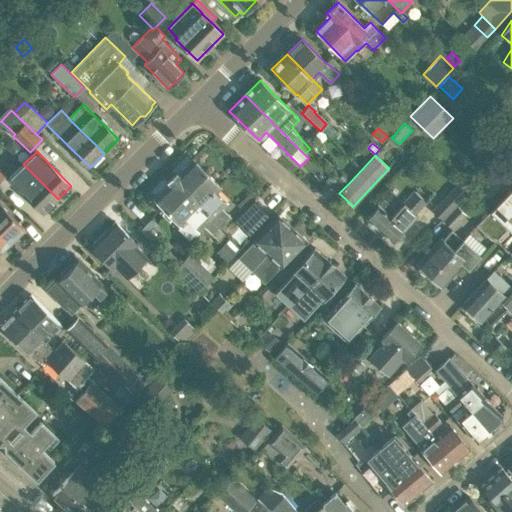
[(219,228),(231,217),(222,208),(226,204),(214,192),(220,187),(192,159),(173,178),(212,217),(210,219),(219,228)]
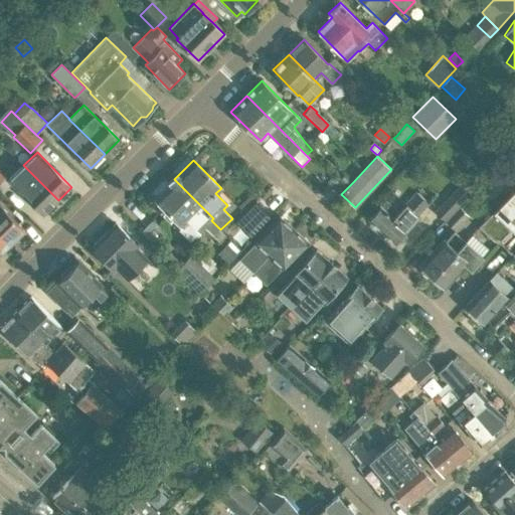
[(43,215),(58,200),(29,171),(23,165),(8,179),(43,215)]
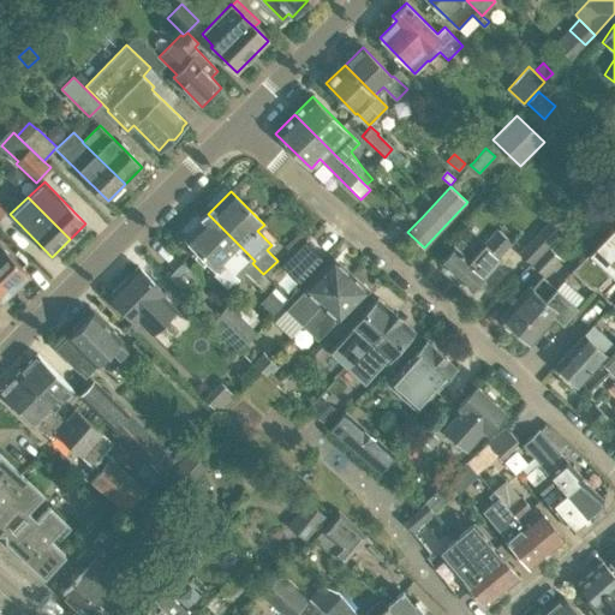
[(408,218),(416,224),(422,218),(415,210),(408,218)]
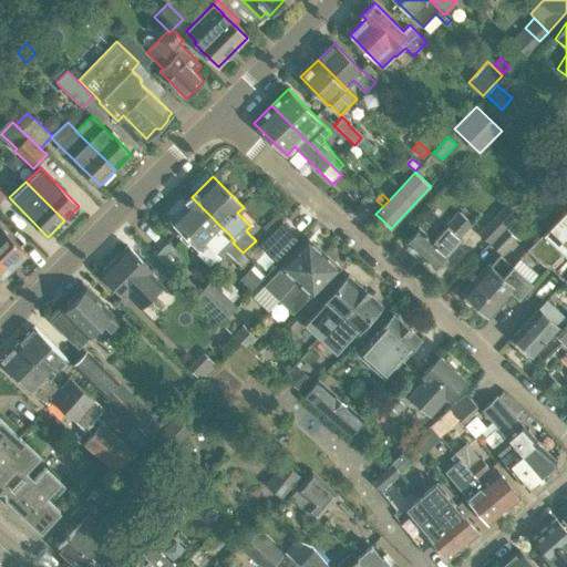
[(243,253),(233,243),(235,240),(192,197),(171,218),(202,249),(208,243),(220,255),(226,250),(241,266),(248,259),(243,254),(243,253)]
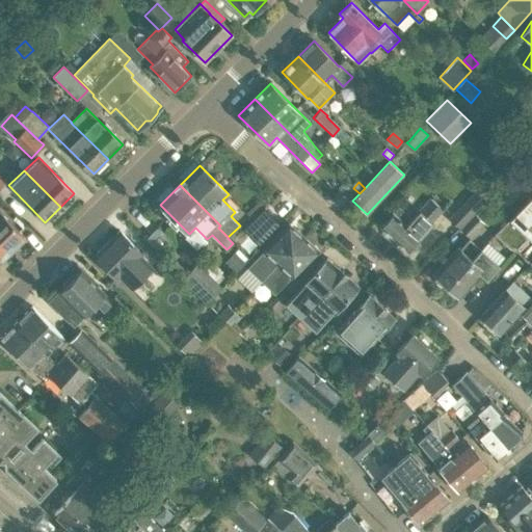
[(460,229),(474,214),(474,213),(486,200),(476,189),(449,218),(460,229)]
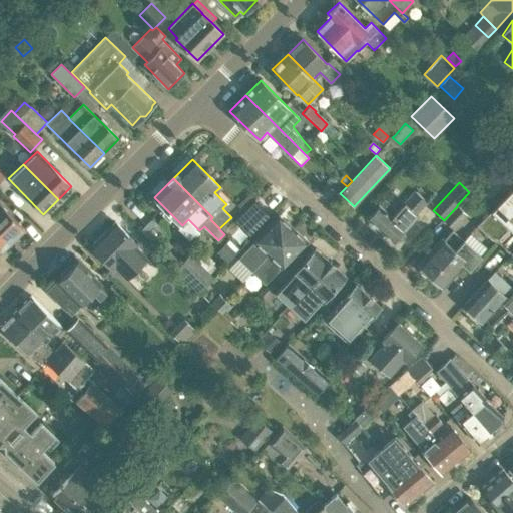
[(512,230),(512,188),(492,210),(477,225),(492,240),(497,240),(509,227),(512,230)]
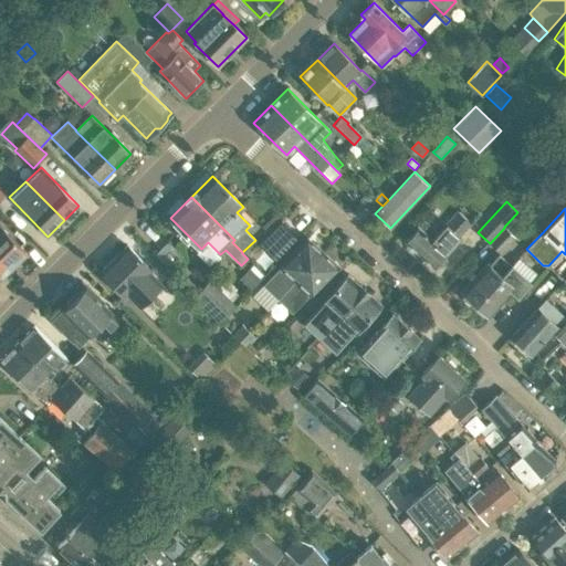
[(460,237),(471,224),(458,211),(439,232),(426,220),(419,227),(418,227),(406,241),(435,268),(437,264),(441,265),(447,260),(446,255),(461,238),(460,237)]
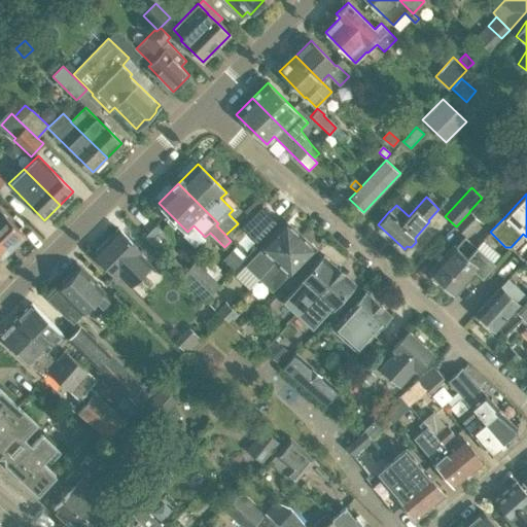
[(490,215),(479,204),(470,212),(469,212),(456,226),(464,235),(479,220),(482,222),(490,215)]
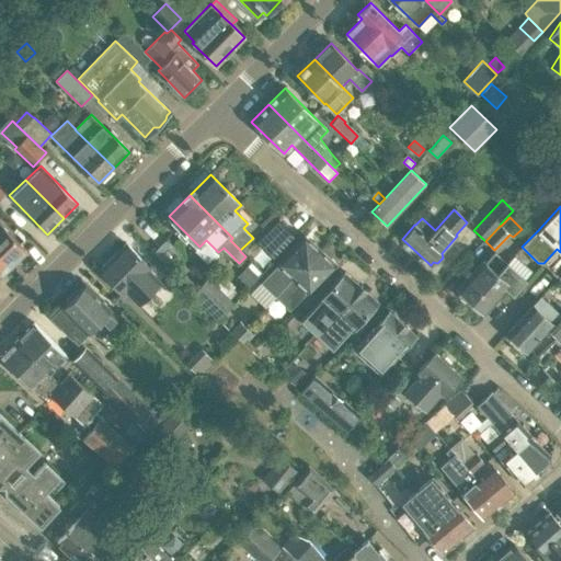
[(296,238),(278,220),(259,241),(276,259),(296,238)]
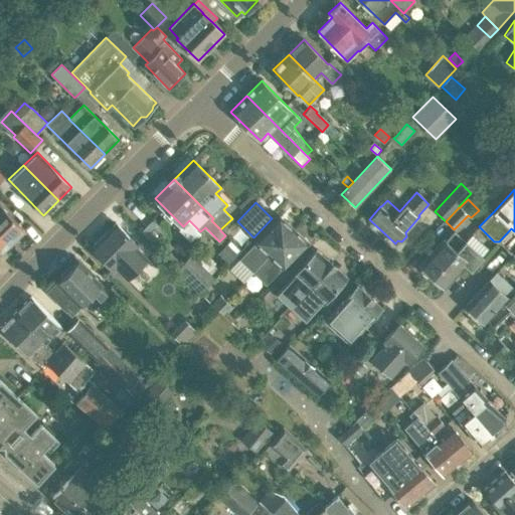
[(23,233),(23,230),(24,229),(0,204),(0,233),(10,243),(15,238),(17,239),(23,233)]
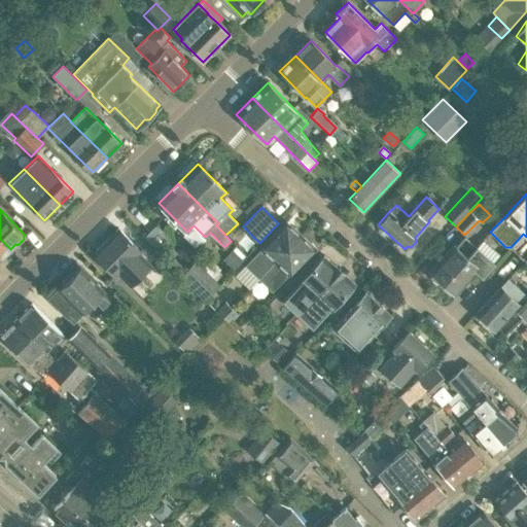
[(260,277),(272,265),(301,234),(287,221),(264,247),(247,265),(260,277)]
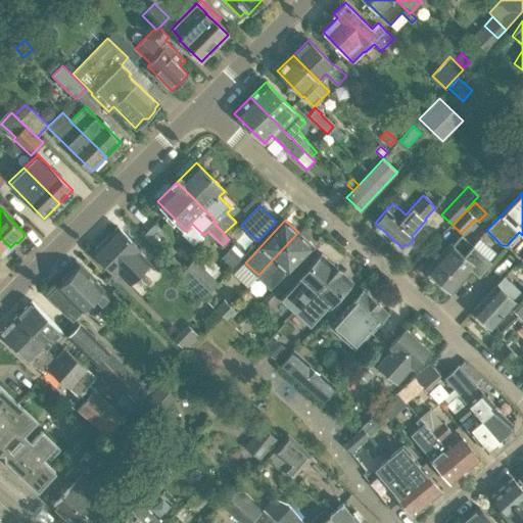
[(104,263),(115,274),(119,272),(130,283),(150,263),(139,251),(140,249),(139,248),(140,245),(134,240),(132,240),(117,227),(93,252),(104,263)]
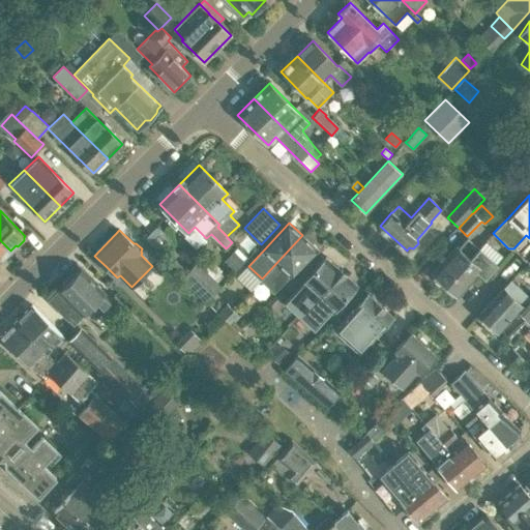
[(274,293),(293,274),(301,266),(317,249),(302,235),(273,266),(262,278),(274,293)]
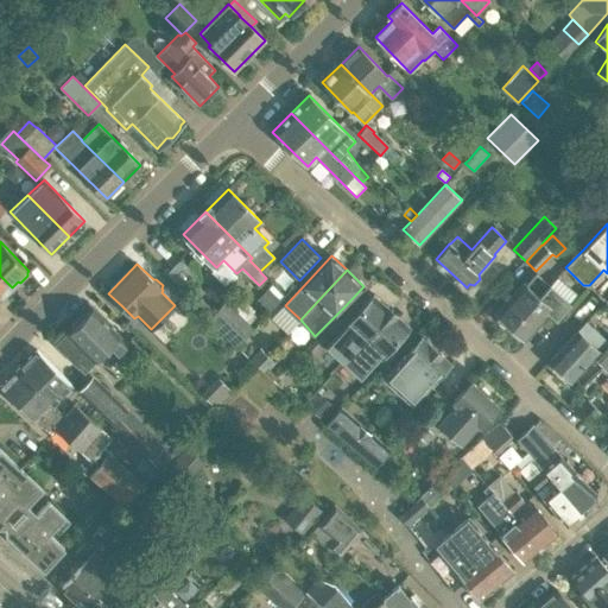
[(549,285),(537,274),(526,285),(524,282),(495,312),(511,327),(530,305),(549,285)]
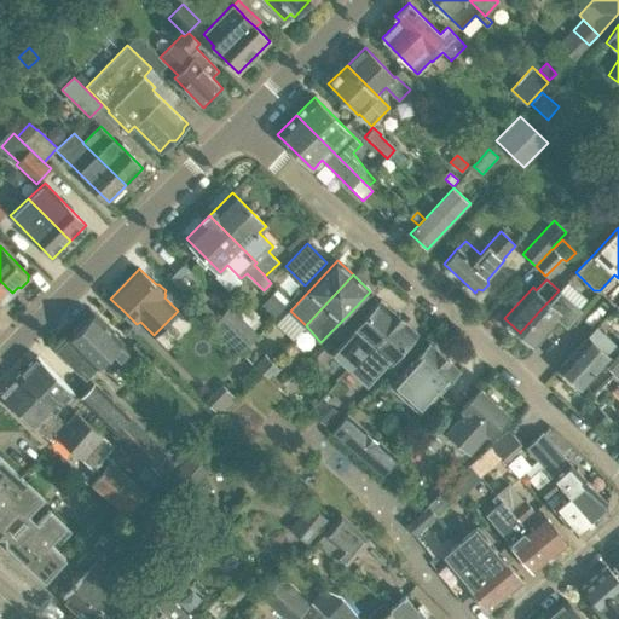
[(5,300),(12,293),(0,281),(0,308),(6,304),(5,300)]
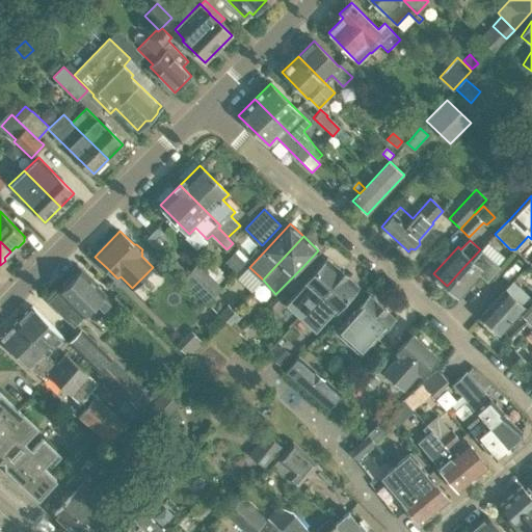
[(236,271),(245,263),(244,262),(248,258),(238,248),(225,261),(236,271)]
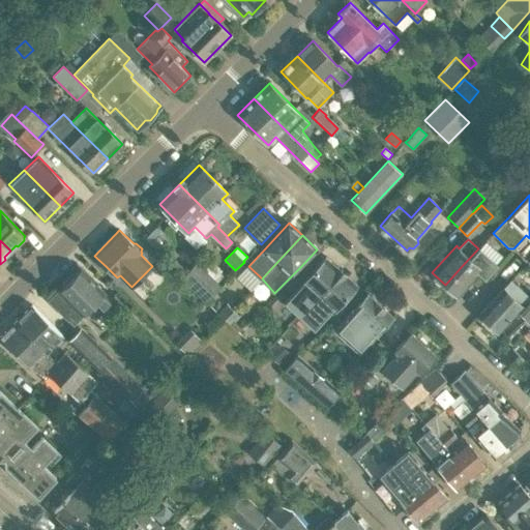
[(498,266),(478,248),(462,266),(445,285),(458,296),(479,272),(487,278),(498,266)]
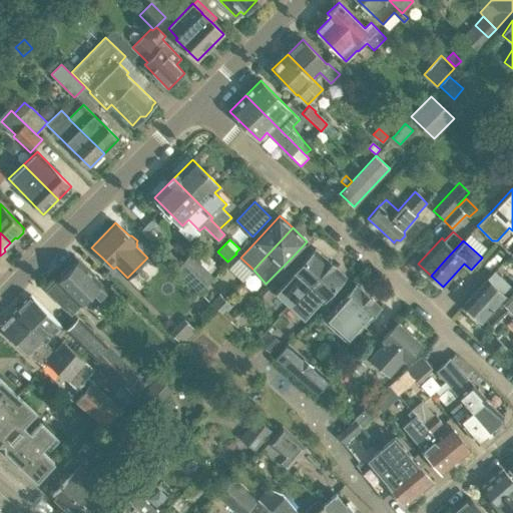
[(293,306),(332,263),(316,248),(292,276),(299,282),(284,298),(293,306)]
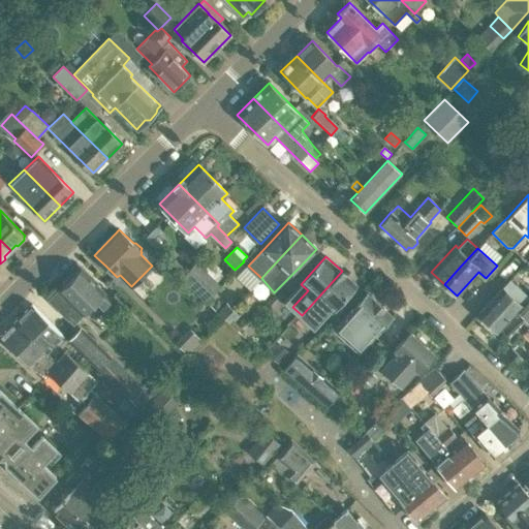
[(219,284),(196,261),(182,277),(205,300),(219,284)]
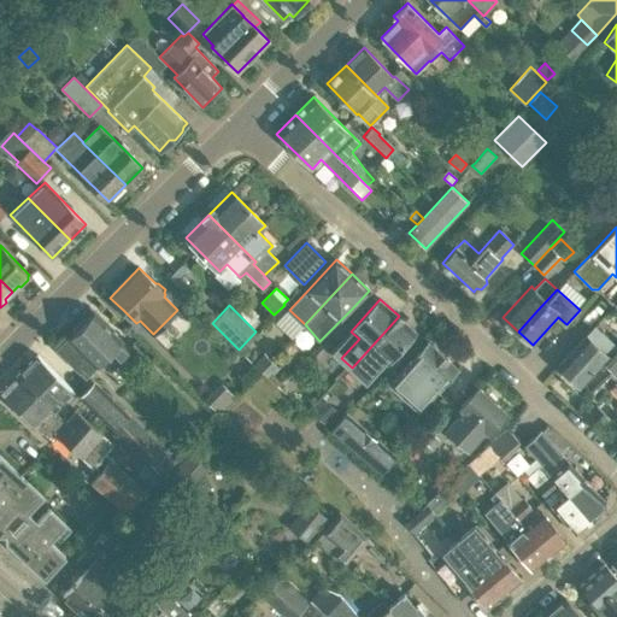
[(58,348),(86,377),(113,351),(121,357),(130,347),(116,331),(112,333),(94,313),(83,323),(80,323),(74,329),(74,333),(58,348)]
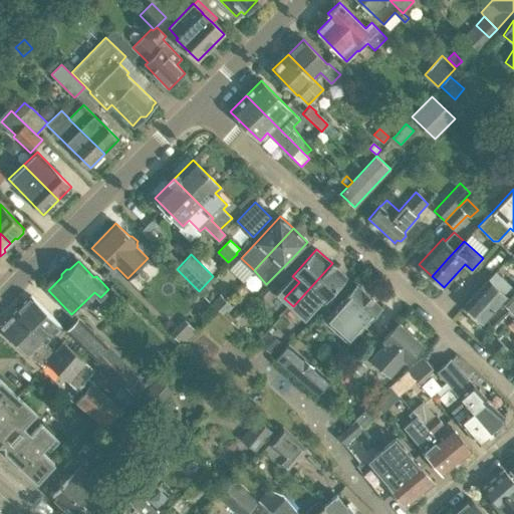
[(322,303),(346,276),(332,263),(293,306),(301,313),(315,297),(322,303)]
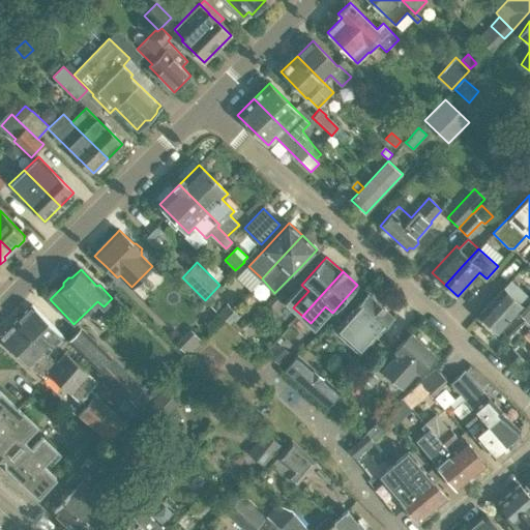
[(529,295),(529,297),(510,280),(479,315),(498,332),(518,311),(526,318),(529,314),(529,295)]
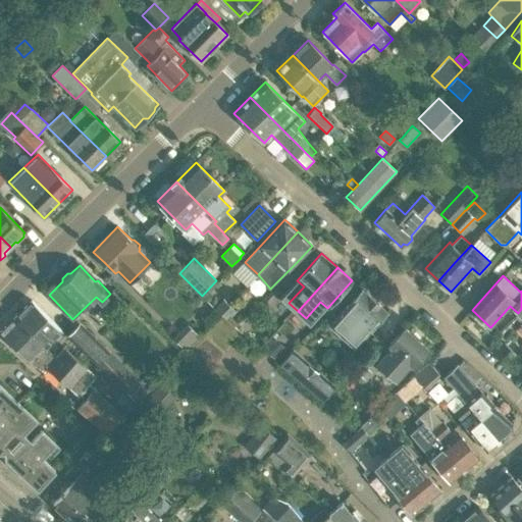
[(374,326),(387,312),(363,290),(330,325),(355,347),(365,334),(366,334),(374,325),(374,326)]
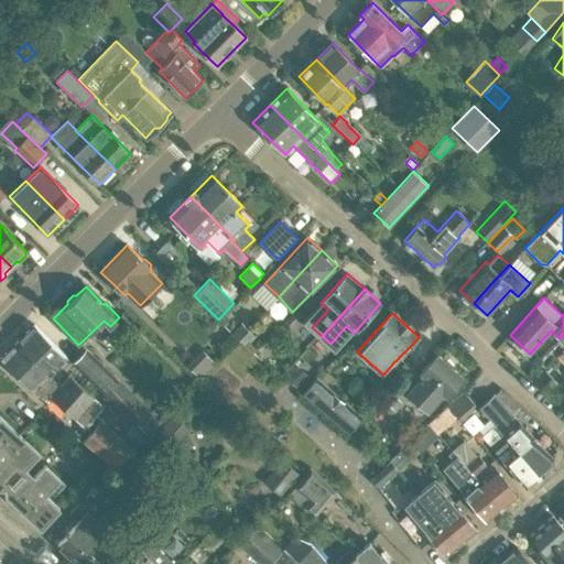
[(49,375),(67,357),(35,324),(17,343),(49,375)]
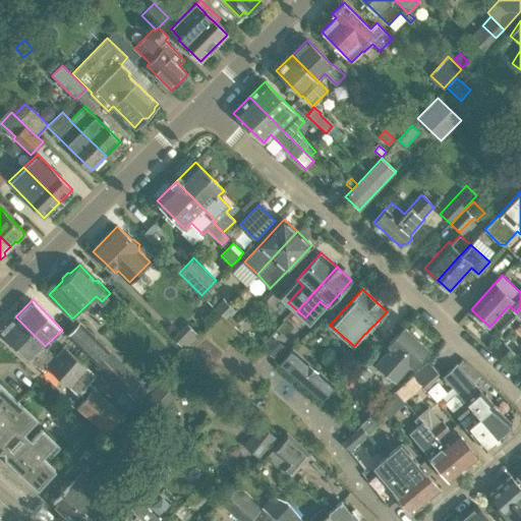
[(222,313),(230,305),(223,299),(215,307),(222,313)]
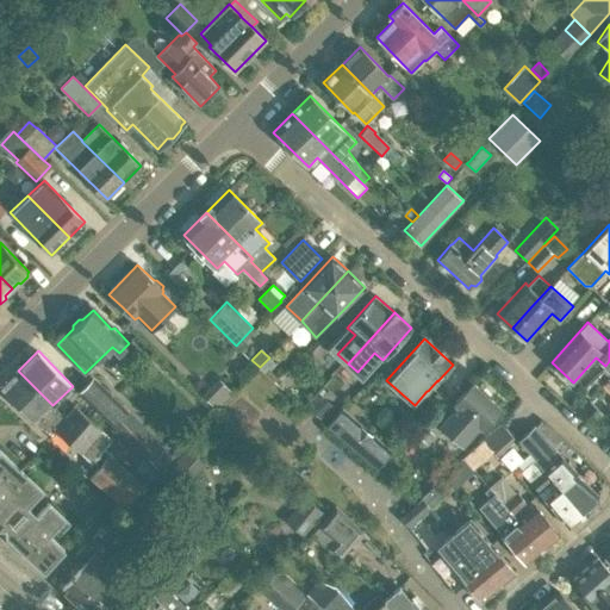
[(278,377),(269,369),(275,363),(269,358),(260,367),(278,384),(287,374),(284,371),(278,377)]
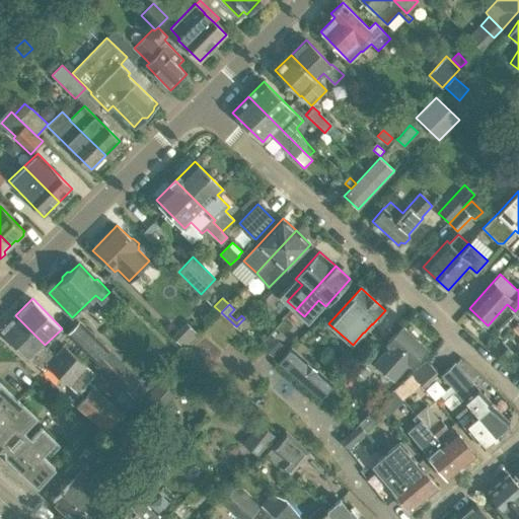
[(107,431),(123,412),(88,383),(96,373),(65,345),(56,355),(45,345),(15,315),(1,329),(31,360),(34,360),(45,369),(49,366),(70,384),(70,385),(84,397),(77,405),(107,431)]
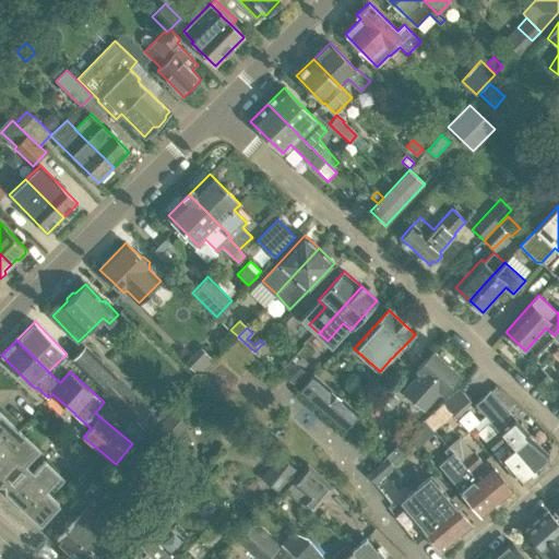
[(84,345),(72,357),(103,390),(116,377),(84,345)]
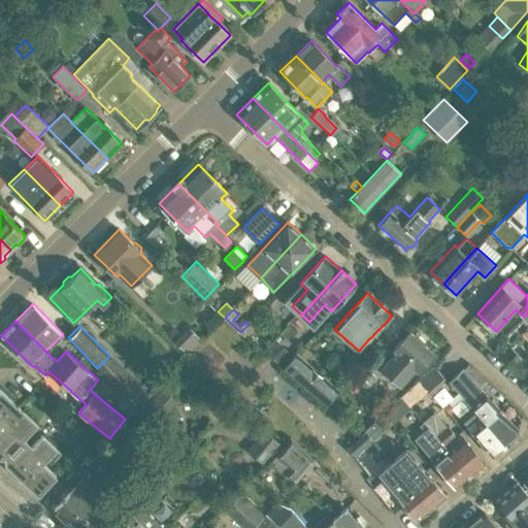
[(188,354),(200,340),(189,330),(176,343),(188,354)]
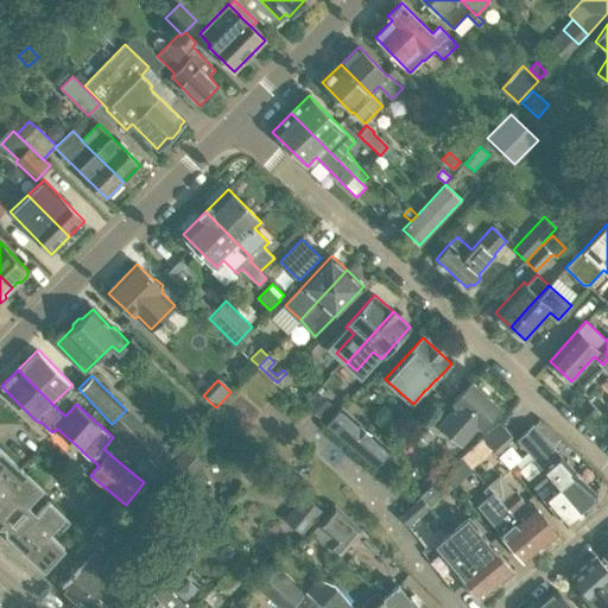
[(472,381),(454,400),(456,403),(439,423),(461,442),(479,423),(482,426),(500,407),(472,381)]
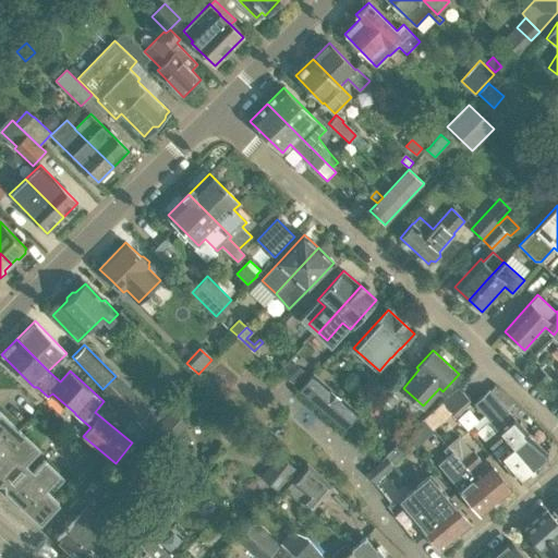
[(295,385),(306,372),(291,360),(281,373),(295,385)]
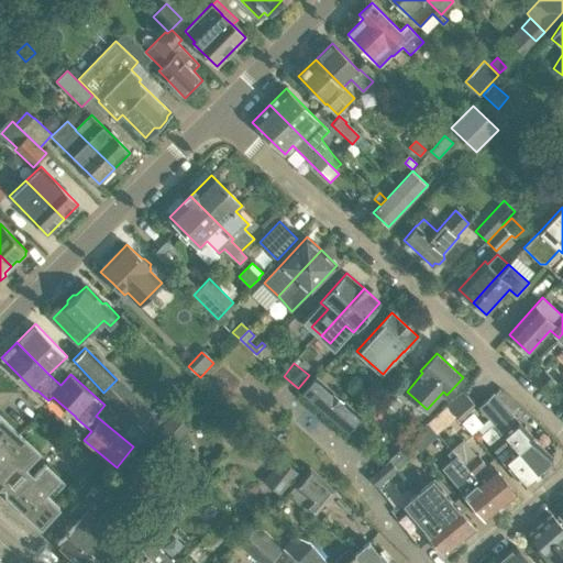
[(346,431),(361,415),(317,376),(301,393),(346,431)]
